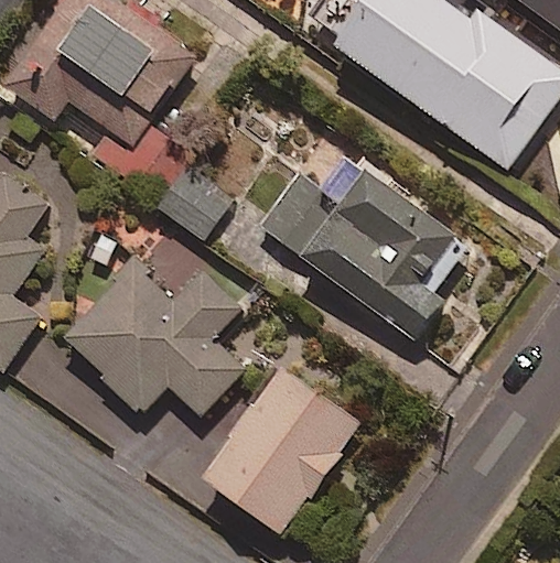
[(132,36),(82,0),(62,0),(1,83),(53,121),(67,101),(130,147),(196,56),(146,19),(132,36)]
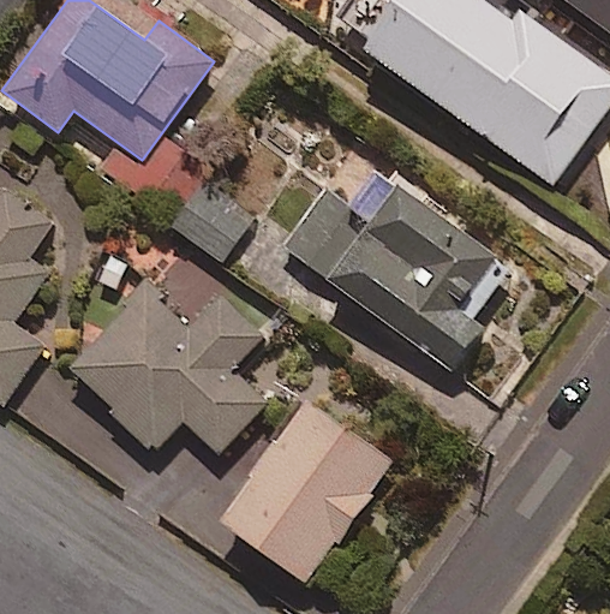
[(491,52),(419,0),(396,0),(363,48),(552,186),(609,108),(609,78),(520,12),(491,52)]
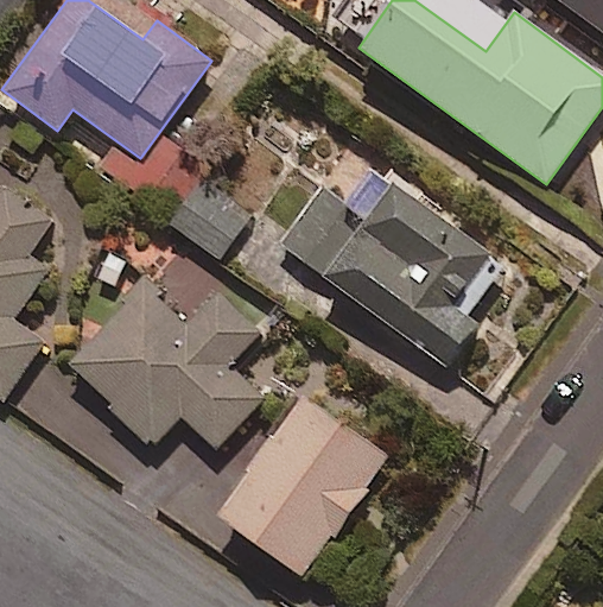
[(602,0),(563,0),(602,30),(602,0)]
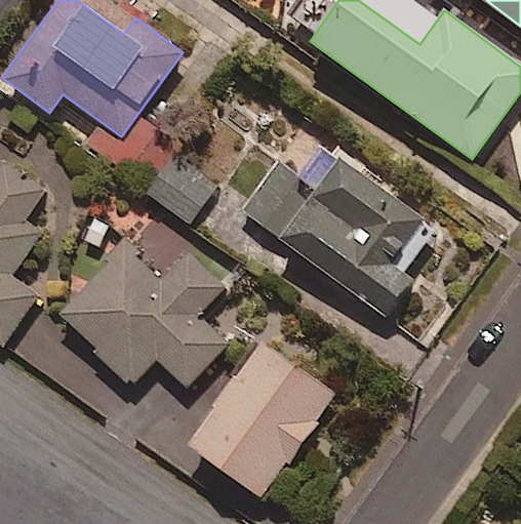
[(436,230),(333,152),(308,187),(279,164),(243,212),(384,319),(412,281),(402,274),(436,230)]
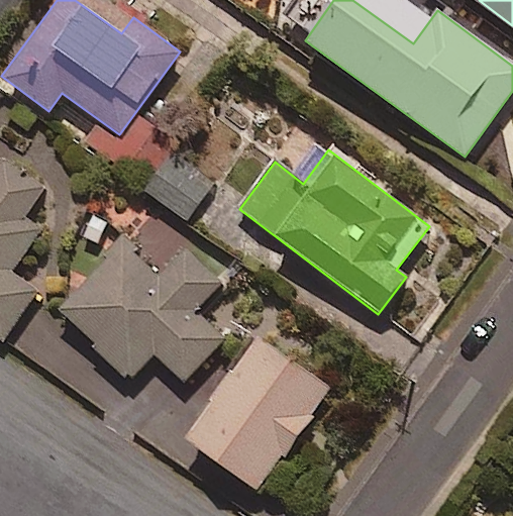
[(212,185),(171,156),(144,192),(186,221),(212,185)]
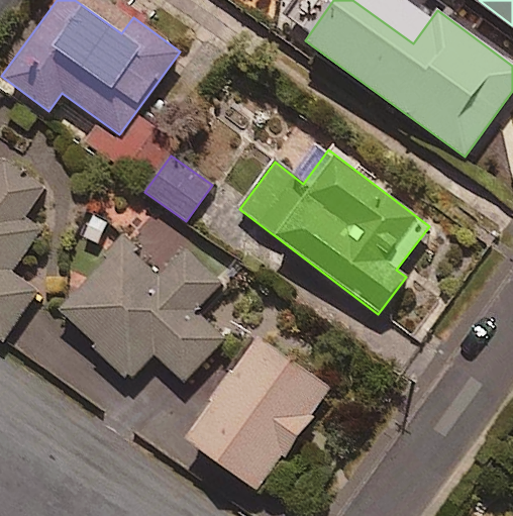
[(0,340),(2,342),(34,293),(8,275),(37,231),(21,221),(42,191),(0,163),(0,340)]
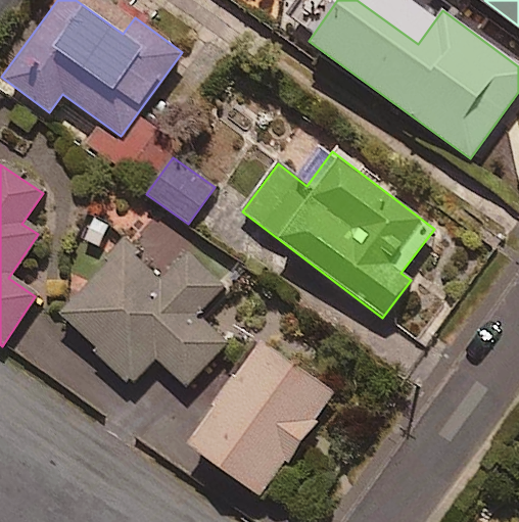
[(222,289),(156,222),(60,314),(129,385),(156,359),(183,387),(226,346),(195,315),(222,289)]
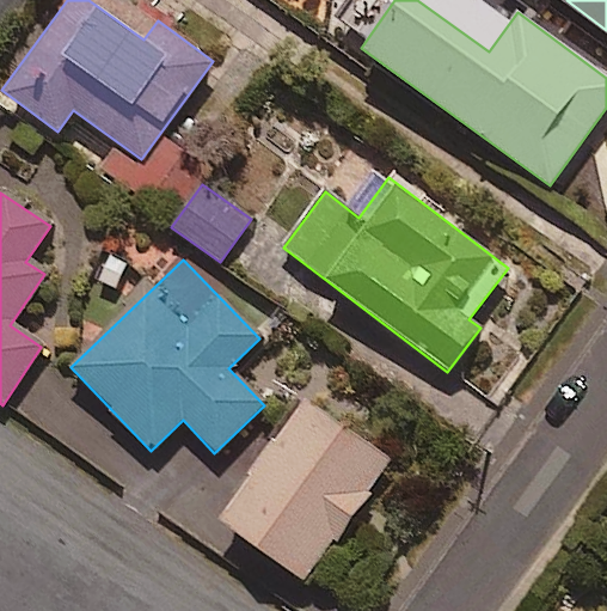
[(392,459),(307,399),(221,521),(306,581),(392,459)]
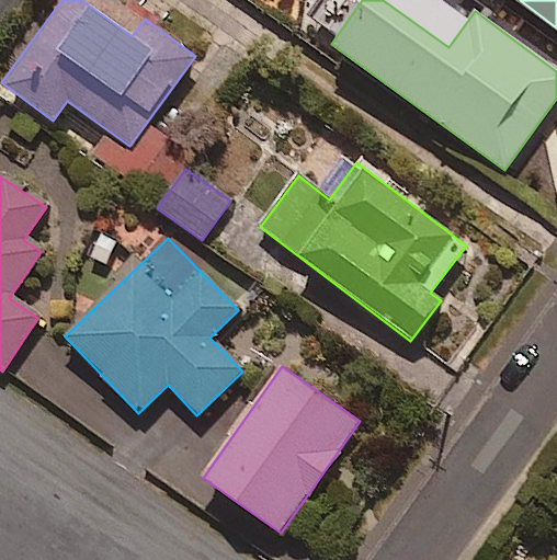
All buildings are outlined.
